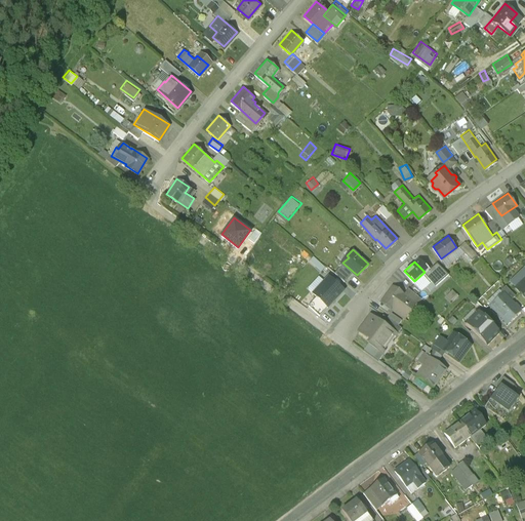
[(524,275),(516,285),(524,294),(524,275)]
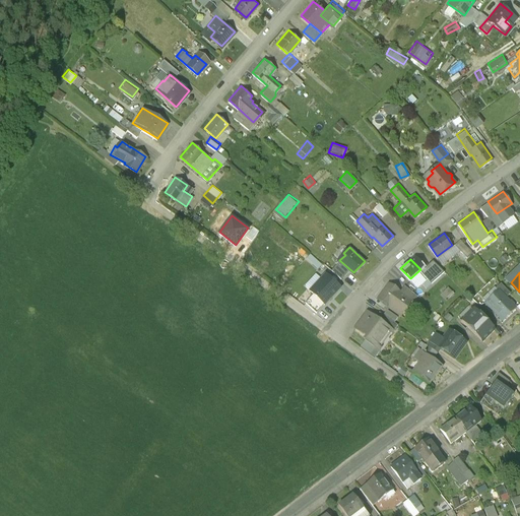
[(319,281),(308,297),(320,306),(331,291),(319,281)]
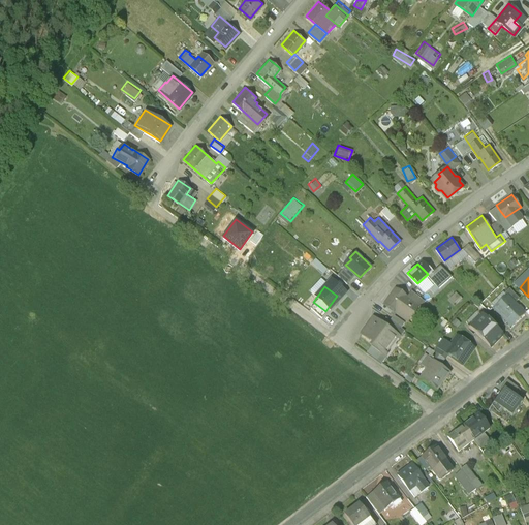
[(418,304),(396,286),(384,303),(407,319),(418,304)]
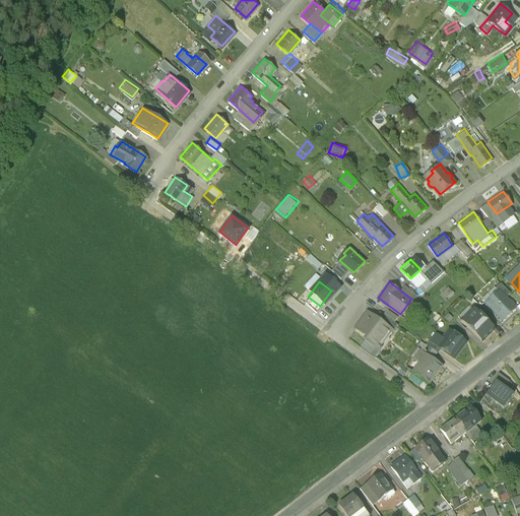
[(511,292),(501,281),(495,286),(498,289),(499,289),(506,296),(511,292)]
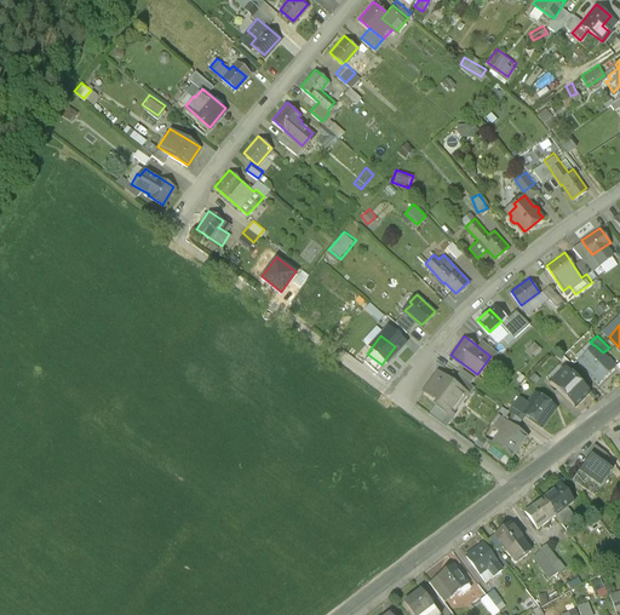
[(603,352),(595,345),(593,345),(580,360),(600,380),(615,365),(603,352)]
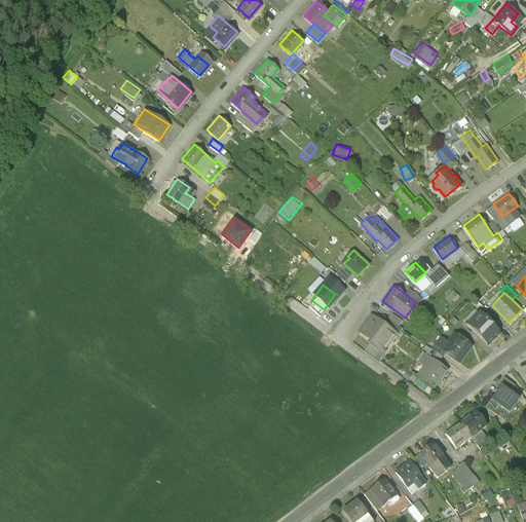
[(492,314),(482,305),(478,309),(488,320),(492,314)]
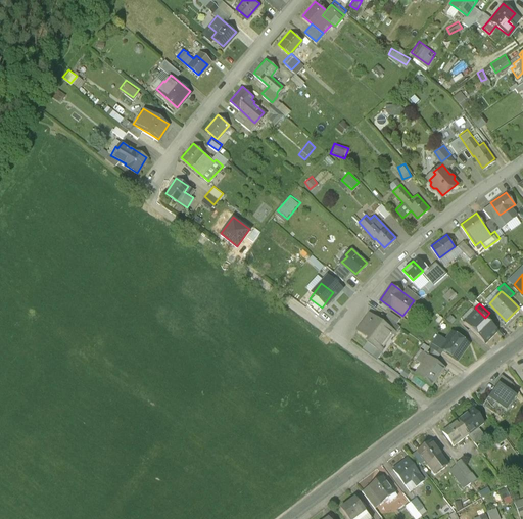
[(485,318),(475,308),(474,309),(476,310),(466,321),(465,319),(464,320),(485,340),(496,329),(485,318)]
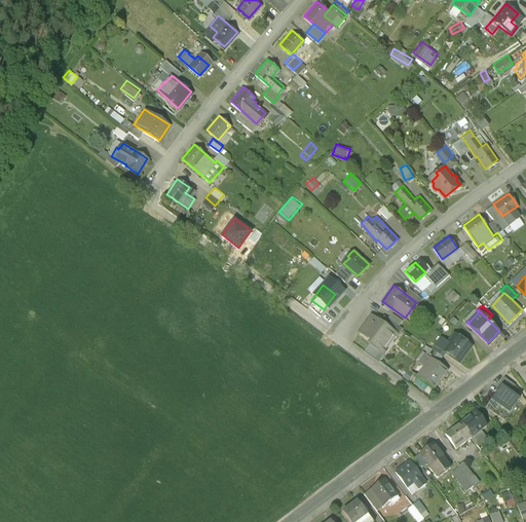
[(393,331),(380,321),(372,314),(360,331),(371,339),(369,342),(379,350),(393,331)]
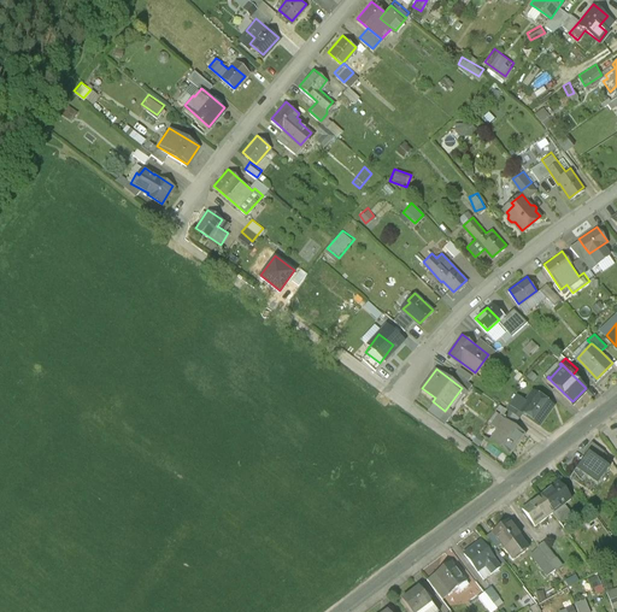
[(535,390),(528,400),(516,392),(510,401),(522,411),(538,422),(544,413),(542,412),(550,401),(535,390)]
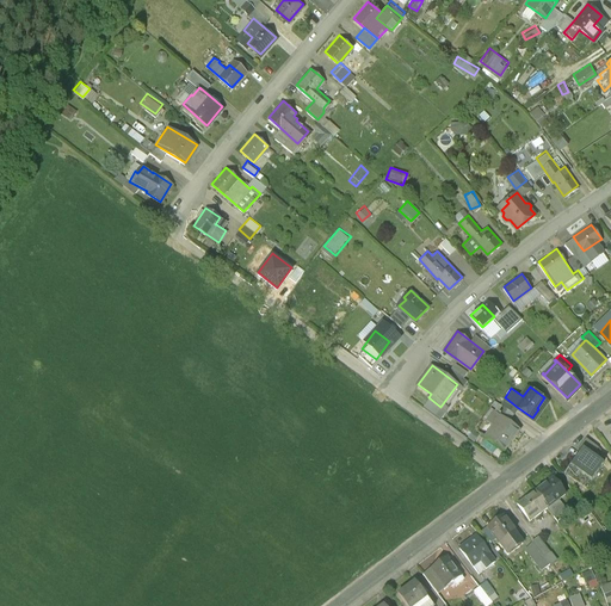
[(517,407),(505,397),(501,403),(513,413),(517,407)]
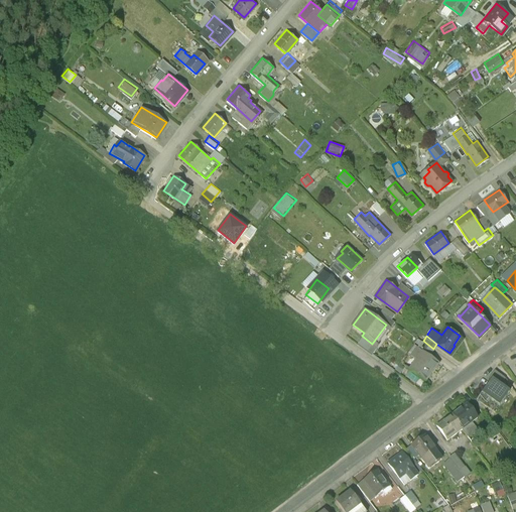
[(423,341),(420,339),(417,344),(429,354),(433,349),(423,341)]
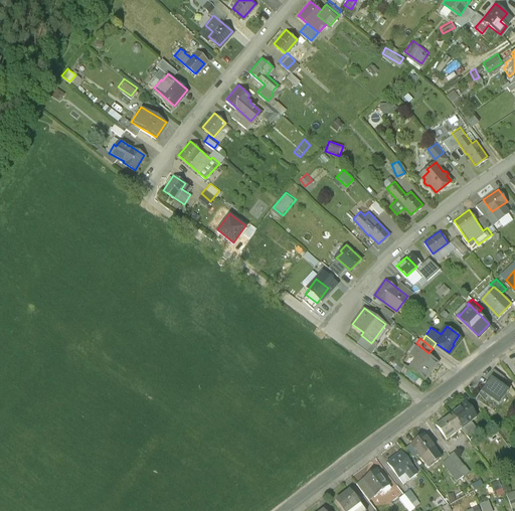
[(428,353),(416,343),(409,353),(415,357),(408,366),(424,377),(438,359),(428,353)]
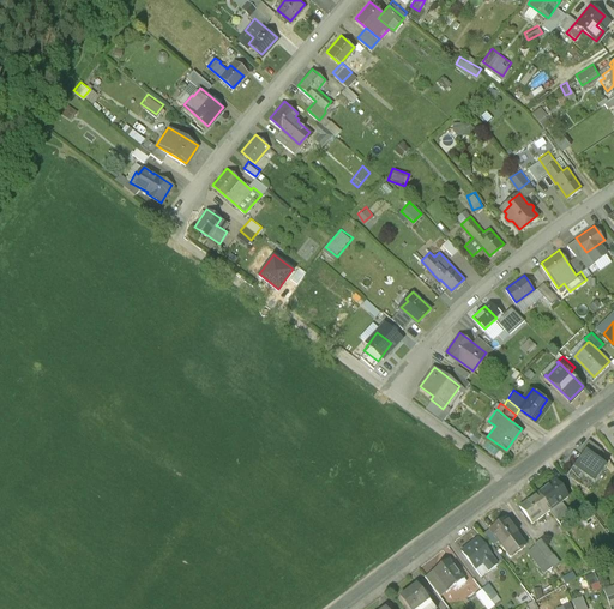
[(585,448),(573,465),(594,481),(607,464),(595,456),(601,447),(589,438),(582,447),(585,448)]
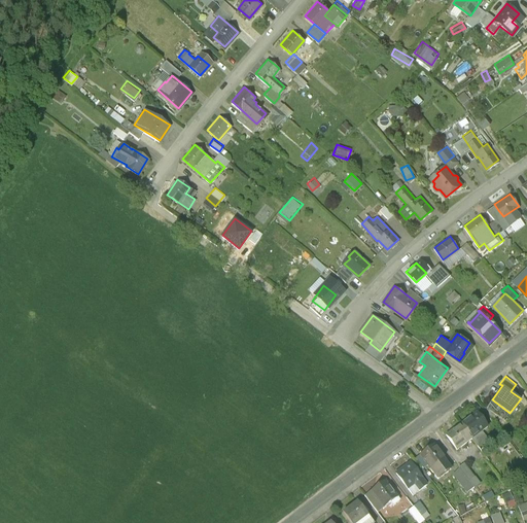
[(487,424),(477,410),(461,421),(471,436),(487,424)]
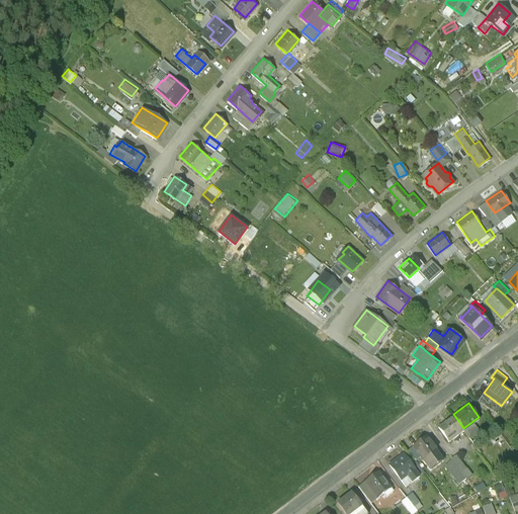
[(463,428),(453,414),(438,425),(449,439),(463,428)]
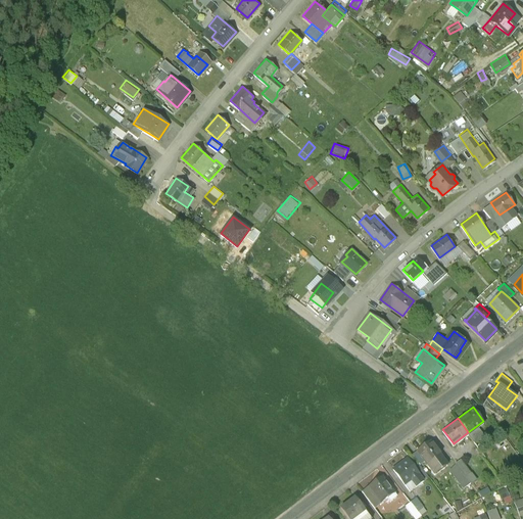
[(445,460),(430,438),(417,449),(435,472),(445,464),(443,462),(445,460)]
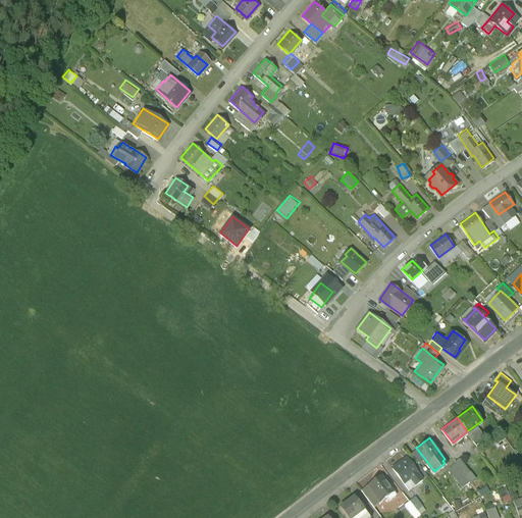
[(419,470),(408,455),(393,465),(409,487),(423,477),(418,471),(419,470)]
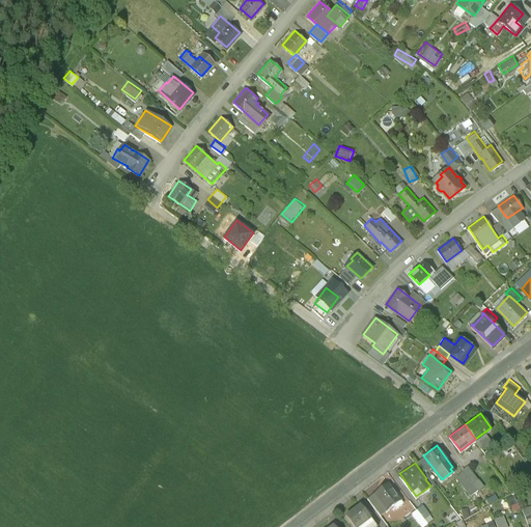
[(486,487),(469,465),(456,475),(474,496),(486,487)]
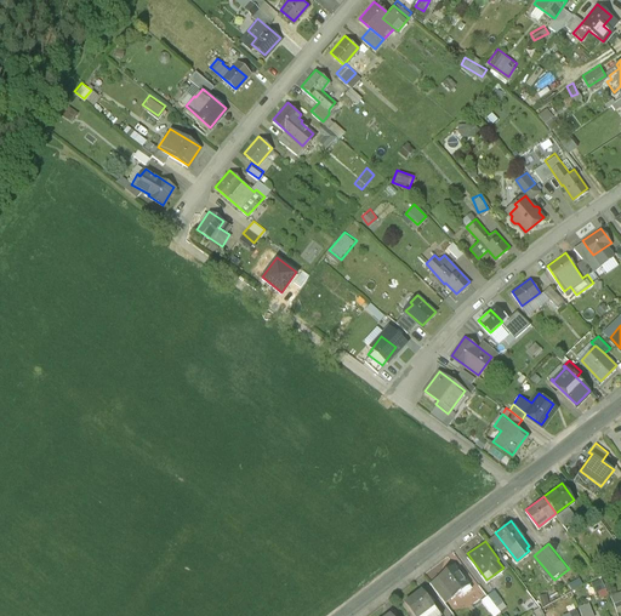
[(468,581),(466,579),(455,563),(446,570),(446,569),(438,576),(451,594),(468,581)]
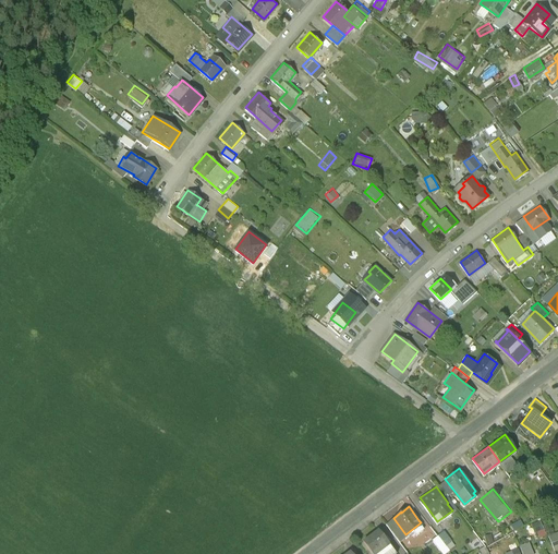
[(540,519),(531,522),(534,531),(536,530),(538,534),(545,532),(540,519)]
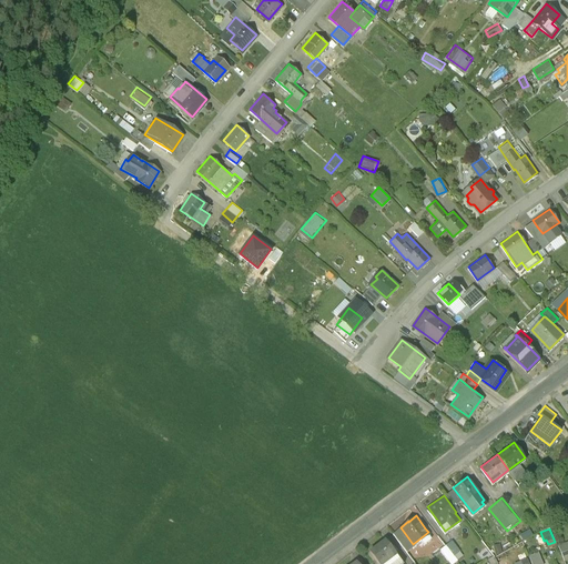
[(452,536),(439,545),(450,561),(463,552),(452,536)]
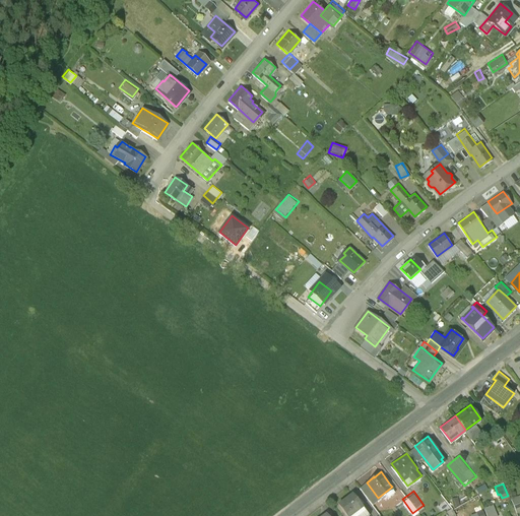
[(353,493),(338,504),(347,515),(366,515),(370,514),(353,493)]
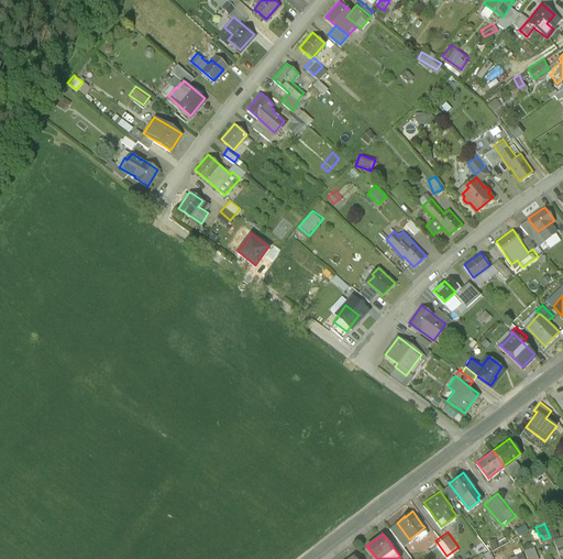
[(526,550),(528,558),(538,558),(533,547),(526,550)]
